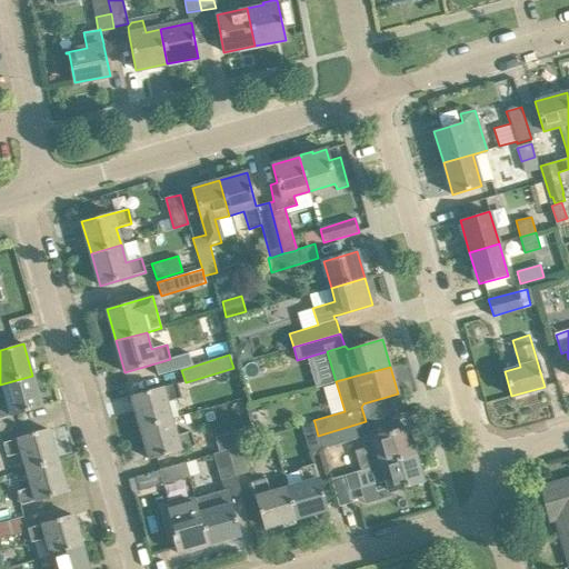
[(32,376),(0,385),(6,401),(0,402),(0,419),(11,416),(11,417),(42,407),(32,376)]
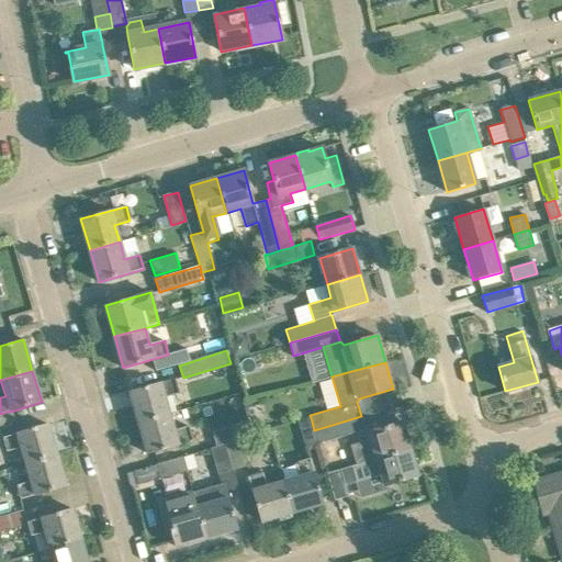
[(130,391),(139,423),(169,414),(165,398),(180,393),(176,378),(130,391)]
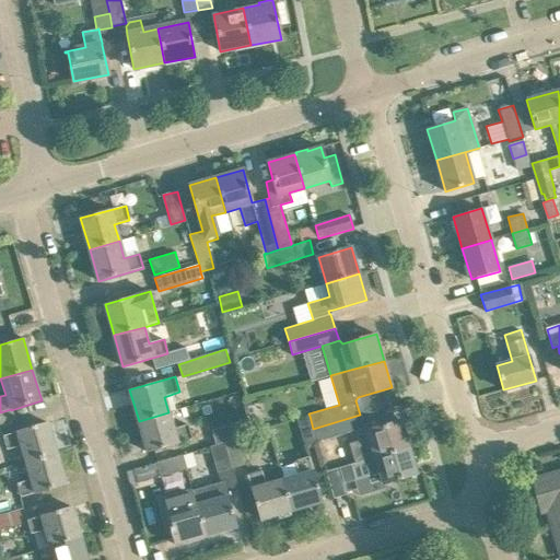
[(168,412),(139,421),(148,452),(193,440),(188,424),(174,429),(168,412)]
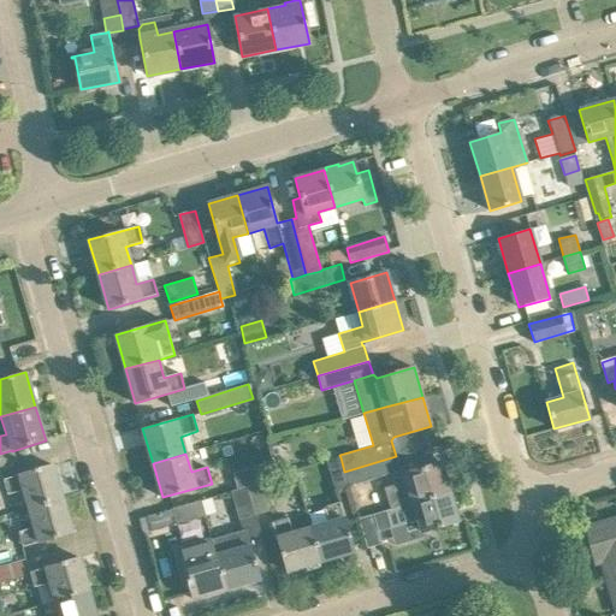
[(344,472),(348,486),(400,471),(396,456),(344,472)]
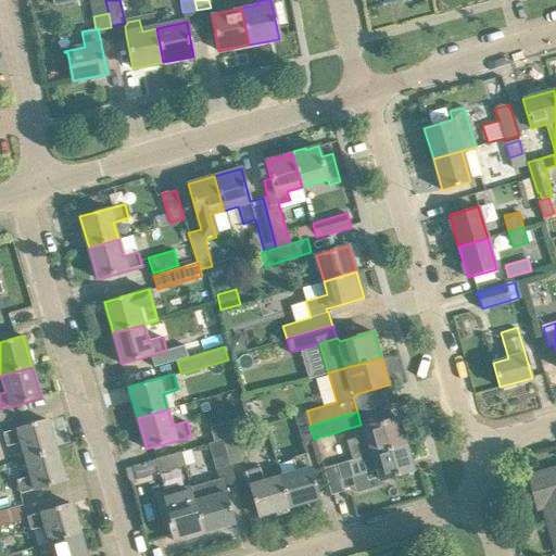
[(306,413),(294,415),(298,428),(302,442),(314,439),(311,426),(307,413),(306,413)]
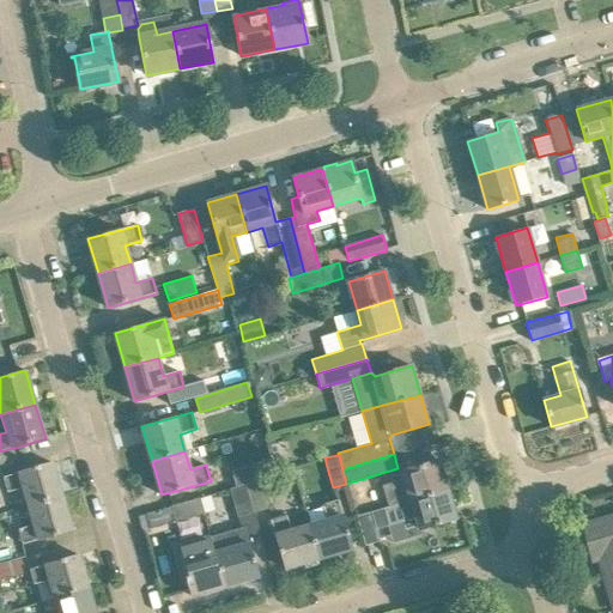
[(269,459),(231,471),(236,487),(246,484),(261,479),(274,475),(269,459)]
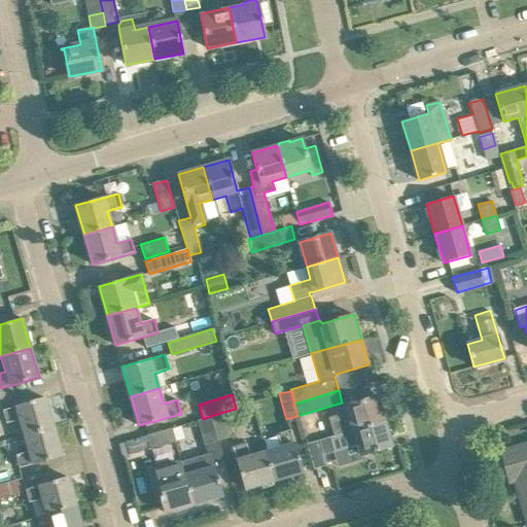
[(353,430),(385,421),(378,396),(346,405),(349,416),(345,417),(343,413),(328,417),(334,435),(353,430)]
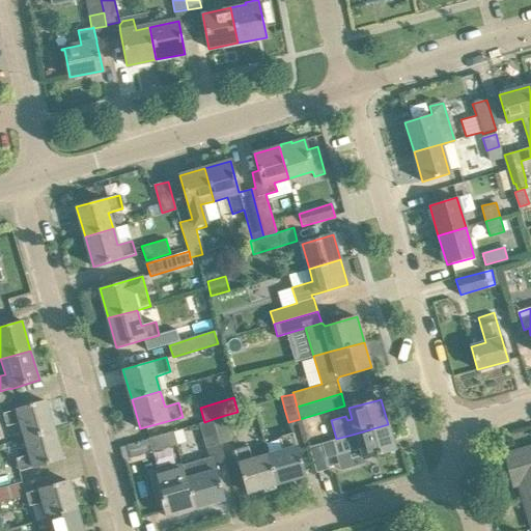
[(20,423),(25,439),(54,430),(45,400),(25,407),(17,409),(17,410),(2,414),(6,427),(20,423)]
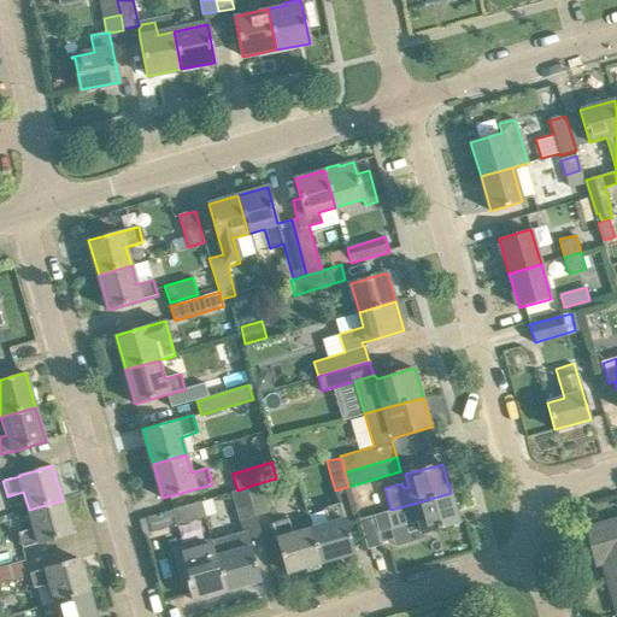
[(271,511),(263,482),(247,487),(256,516),(271,511)]
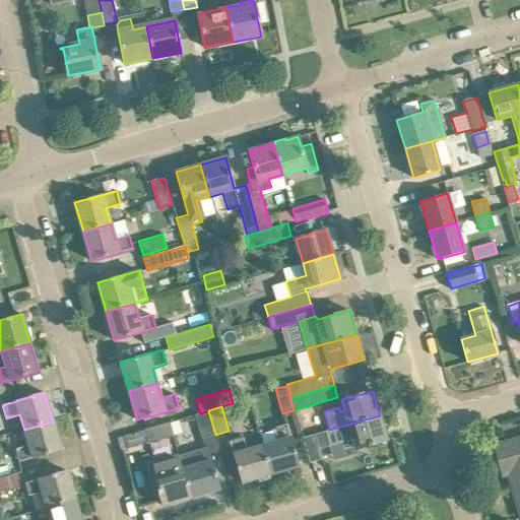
[(208,410),(200,413),(195,414),(202,439),(215,435),(208,410)]
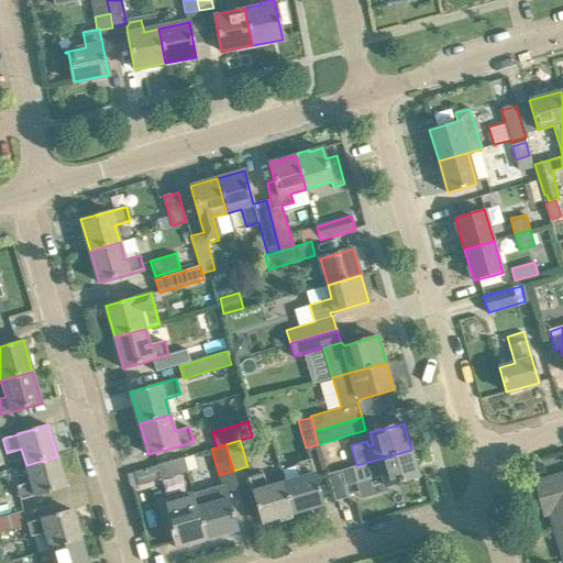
[(356,465),(352,466),(356,482),(361,481),(382,474),(383,478),(385,486),(419,476),(411,450),(377,460),(356,465)]
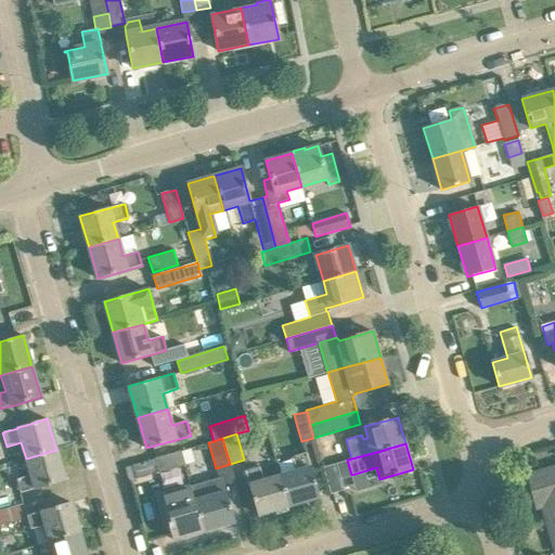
[(56,450),(26,459),(30,475),(16,479),(20,492),(35,488),(36,489),(65,480),(56,450)]
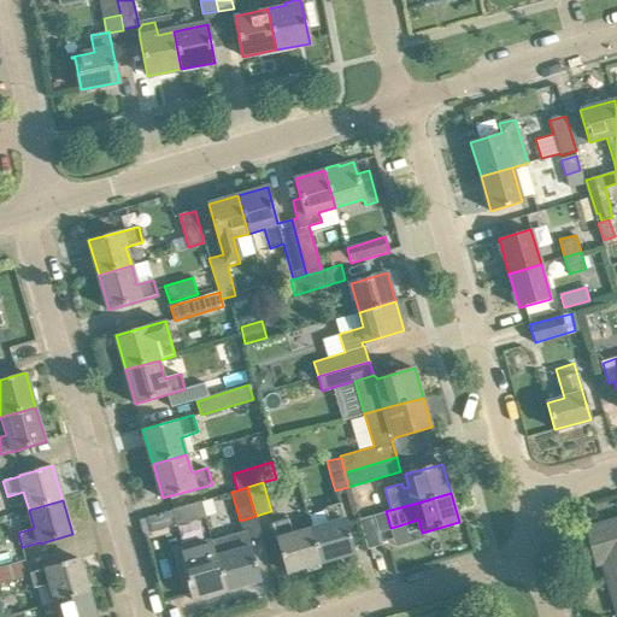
[(171,509),(176,526),(205,517),(200,501),(171,509)]
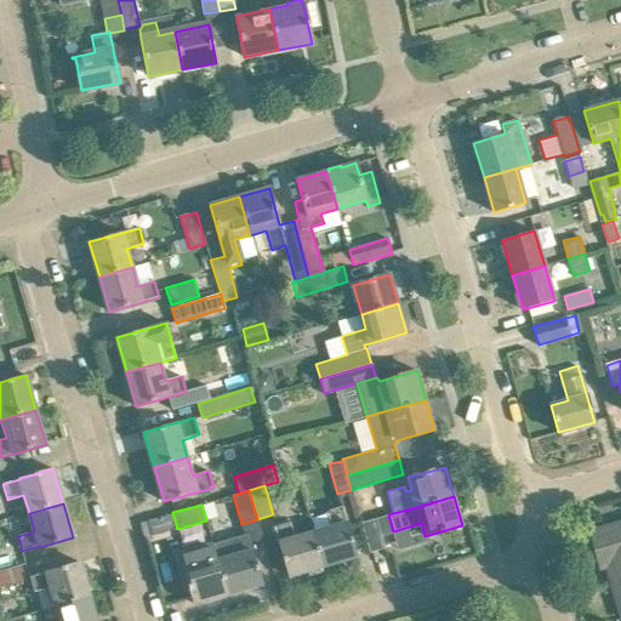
[(332,528),(313,533),(323,565),(358,556),(343,506),(328,511),(332,528)]
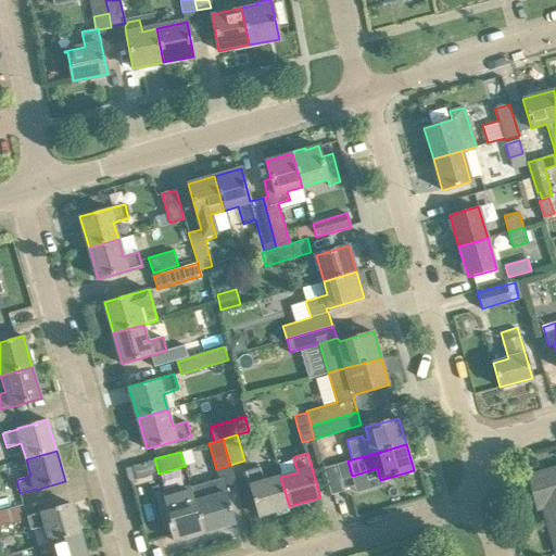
[(323,468),(331,494),(344,490),(337,464),(323,468)]
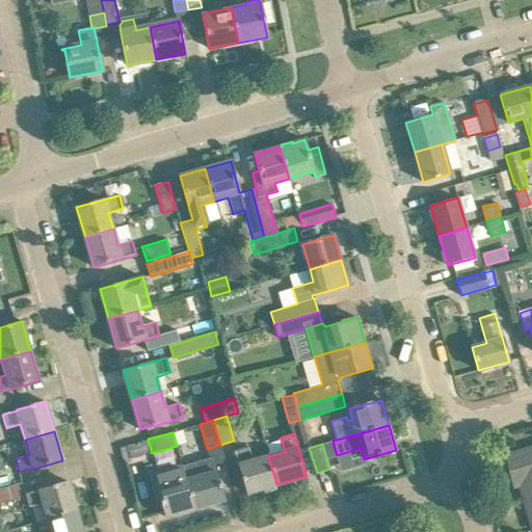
[(276,484),(268,456),(251,461),(247,447),(235,451),(247,494),(276,484)]
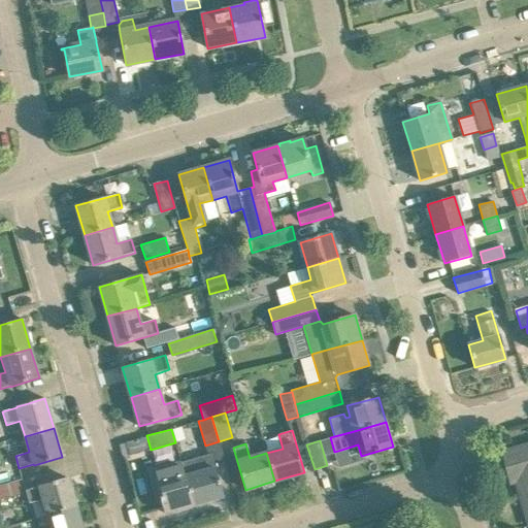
[(527,444),(501,453),(512,485),(517,483),(527,522),(527,444)]
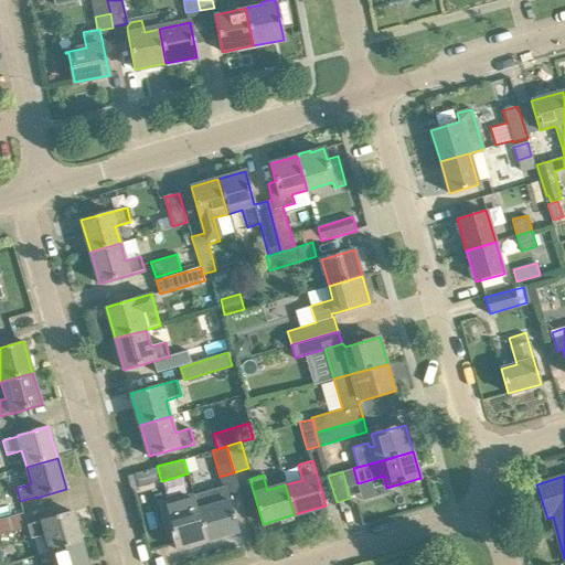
[(226,486),(194,494),(208,540),(238,531),(226,486)]
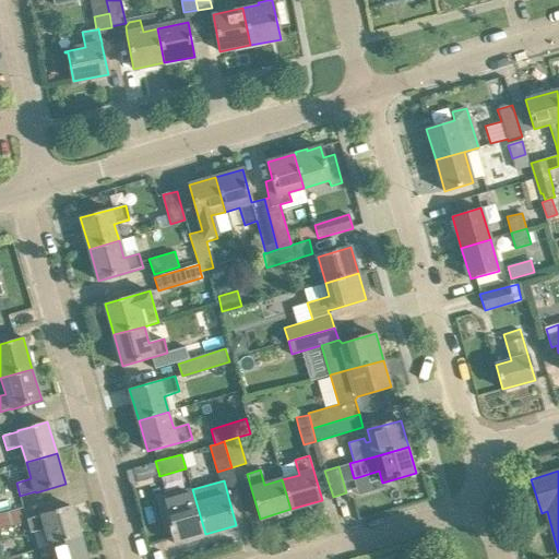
[(162,498),(174,543),(205,534),(192,489),(162,498)]
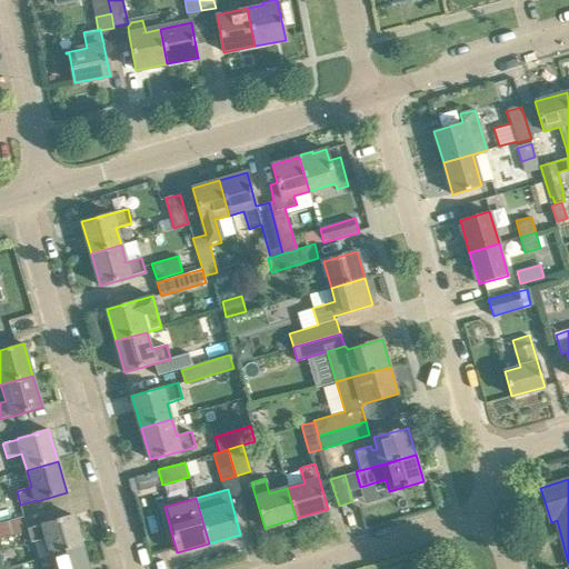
[(47,538),(51,556),(82,547),(72,515),(42,523),(42,525),(28,529),(31,542),(47,538)]
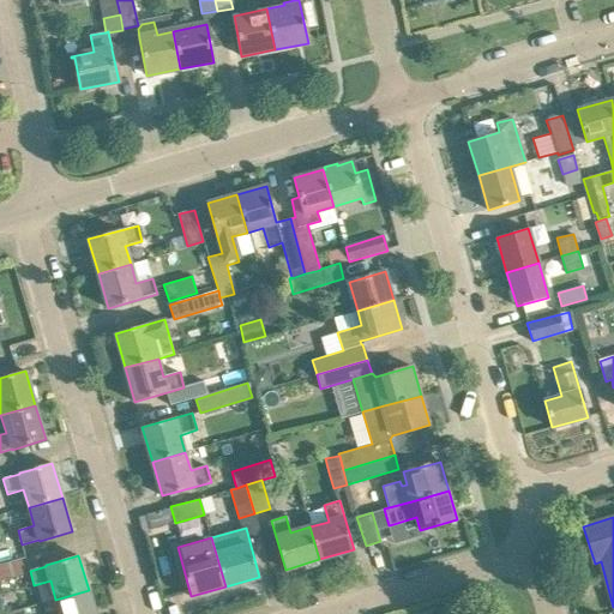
[(0,565),(0,578),(25,572),(22,559),(0,565)]
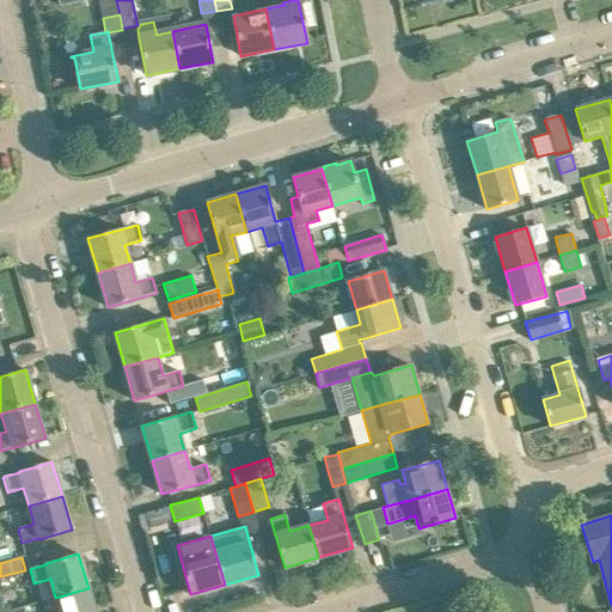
[(95,611),(89,588),(55,598),(59,611),(95,611)]
